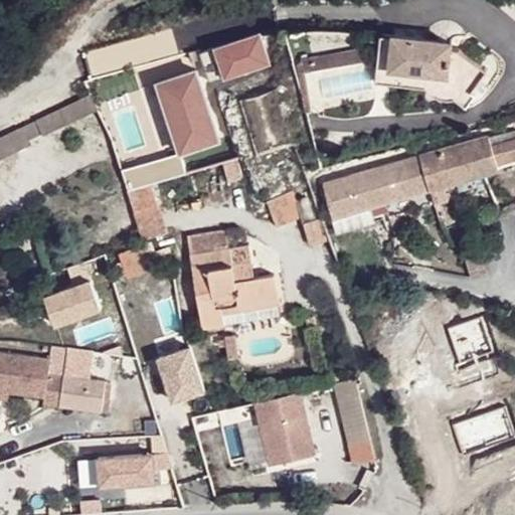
[(388,32),(376,32),(372,77),(420,80),(422,84),(426,88),(432,91),(439,93),(446,94),(451,92),(461,100),(470,87),(466,82),(446,69),(386,64),(388,32)]
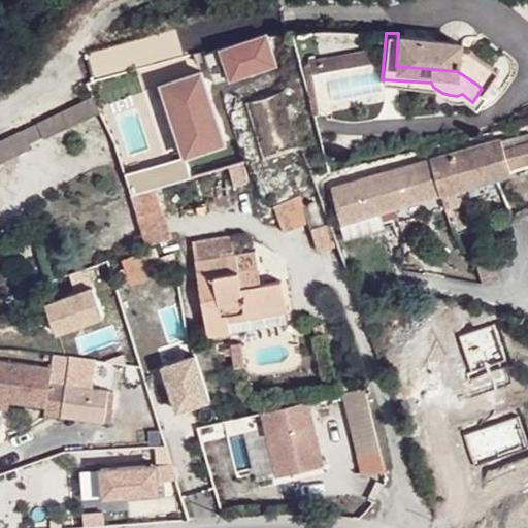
[(458,37),(398,33),(396,66),(457,71),(477,85),(492,62),(457,43),(458,37)]
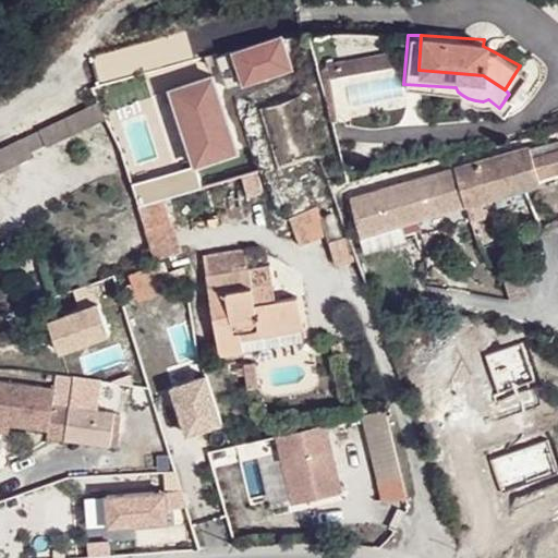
[(385,55),(325,70),(327,81),(387,65),(385,55)]
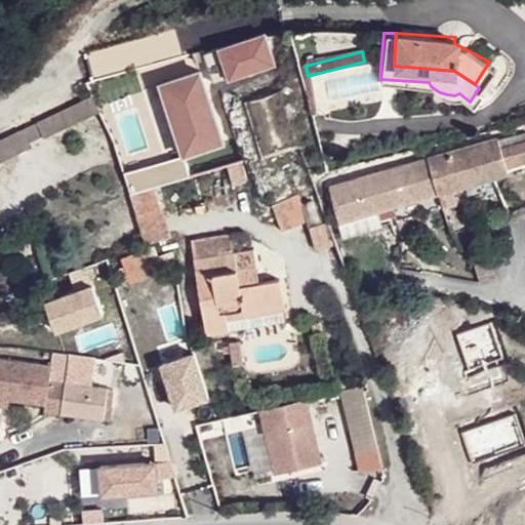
[(230,150),(204,72),(161,87),(187,163),(230,150)]
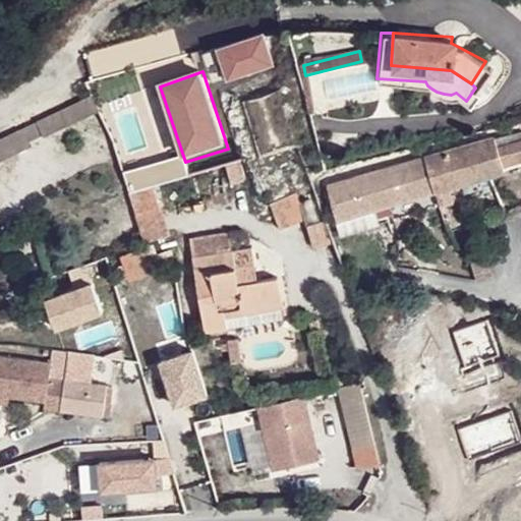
[(262,153),(296,143),(281,90),(246,99),(262,153)]
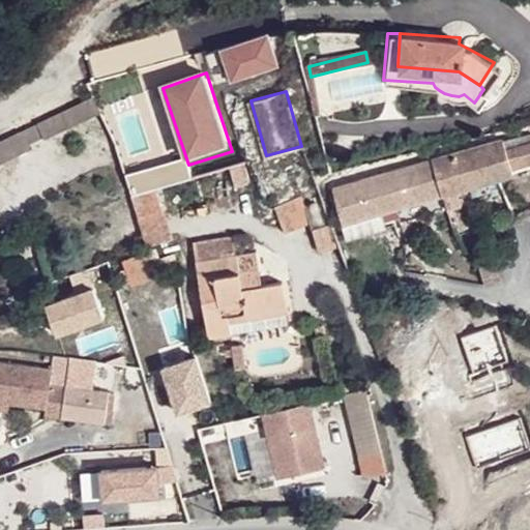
[(49,120),(0,143),(0,162),(29,150),(26,142),(45,135),(47,138),(100,113),(93,98),(49,120)]
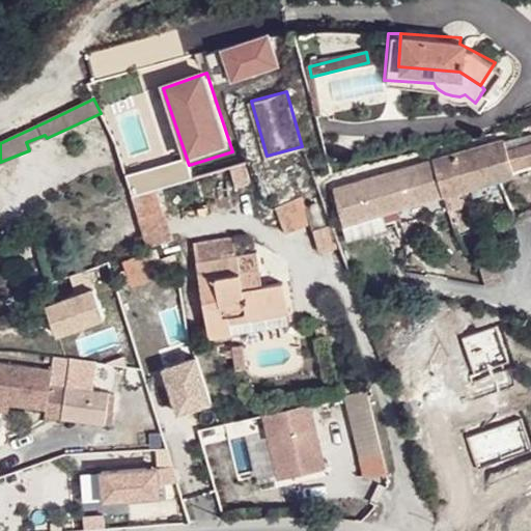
[(530,132),(503,140),(506,148),(530,140),(530,132)]
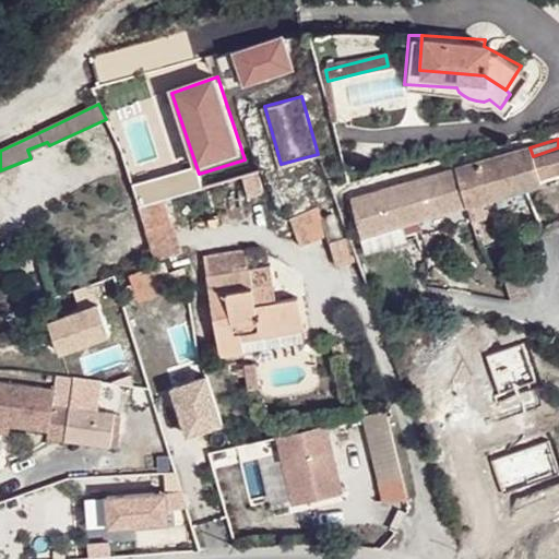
[(351,199),(361,234),(466,205),(471,222),(486,217),(482,201),(495,198),(499,214),(514,209),(509,193),(539,185),(537,177),(558,170),(558,147),(533,156),(530,147),(351,199)]
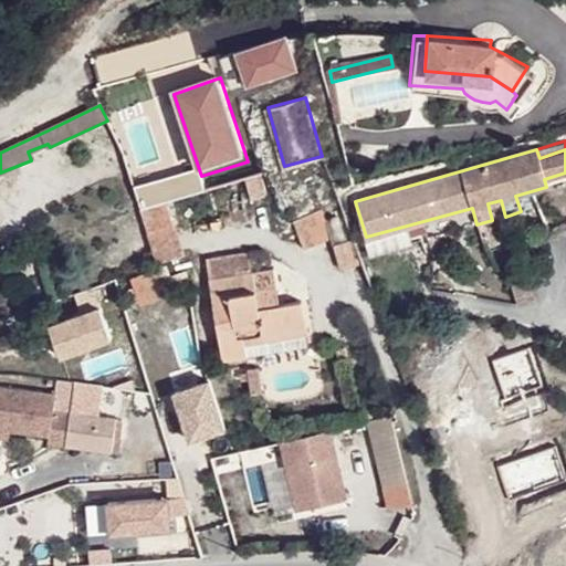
[(0,196),(27,186),(21,171),(0,179),(0,196)]
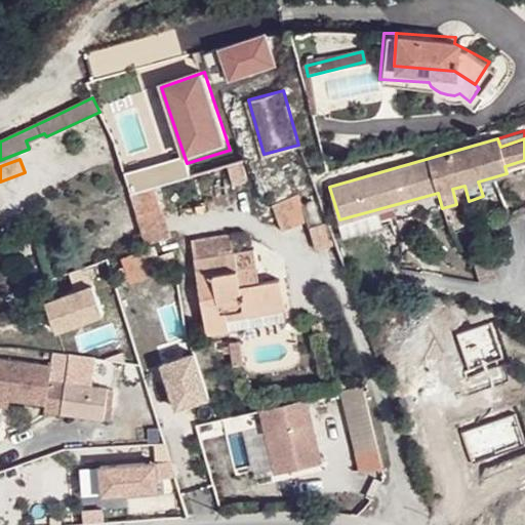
[(309,229),(327,223),(316,186),(296,192),(309,229)]
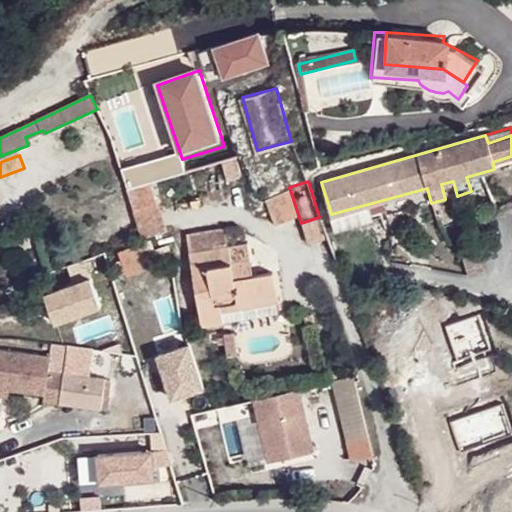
[(441,184),(445,199),(457,196),(453,181),(441,184)]
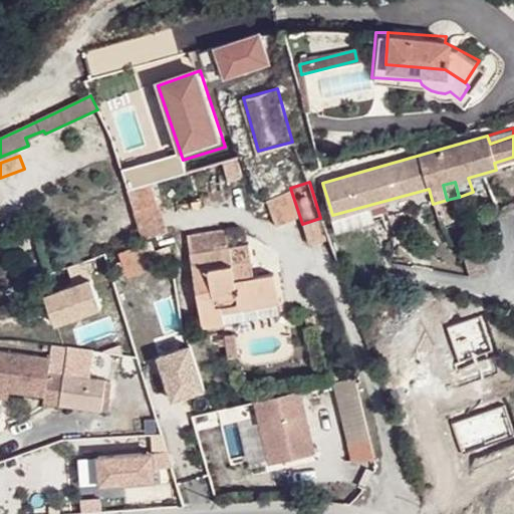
[(226,230),(185,236),(202,328),(225,325),(222,306),(280,297),(276,273),(254,277),(248,245),(228,249),(226,230)]
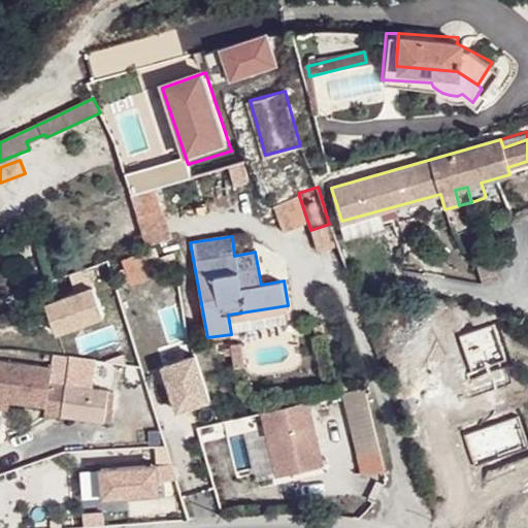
[(121,260),(128,286),(156,277),(149,252),(121,260)]
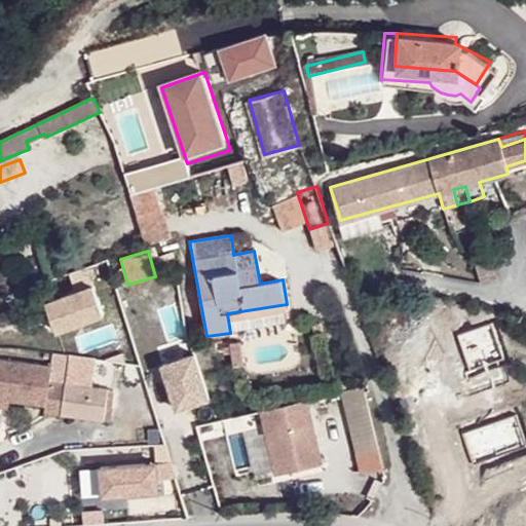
[(492,252),(476,256),(482,282),(499,277),(492,252)]
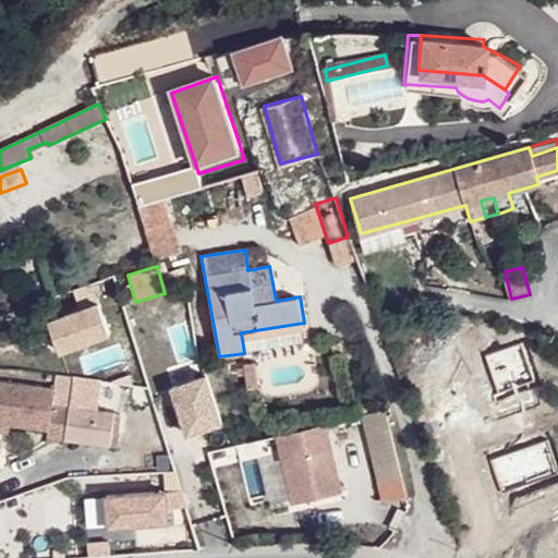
[(241,332),(242,340),(305,330),(304,323),(241,332)]
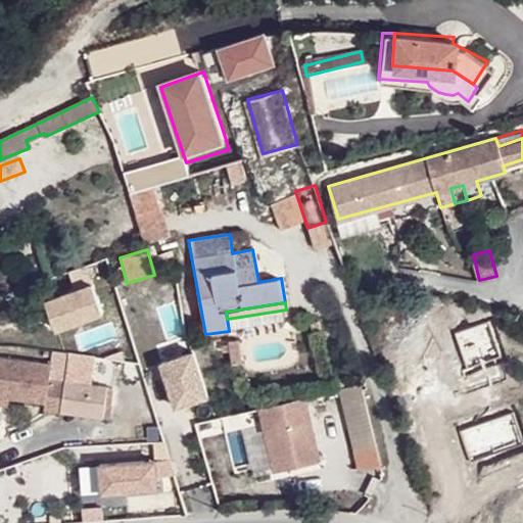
[(454,316),(461,314),(458,304),(452,306),(454,316)]
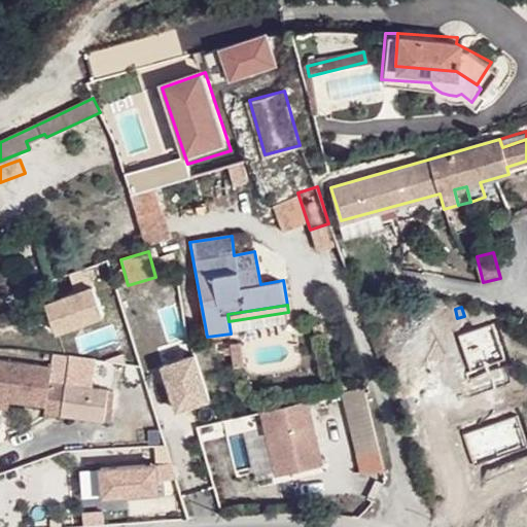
[(56,366),(0,361),(0,399),(13,401),(50,405),(49,412),(66,414),(69,383),(54,382),(56,366)]
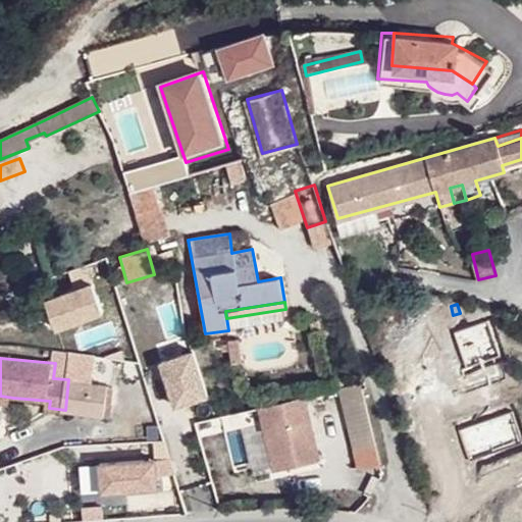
[(362,382),(341,388),(355,450),(375,445),(362,382)]
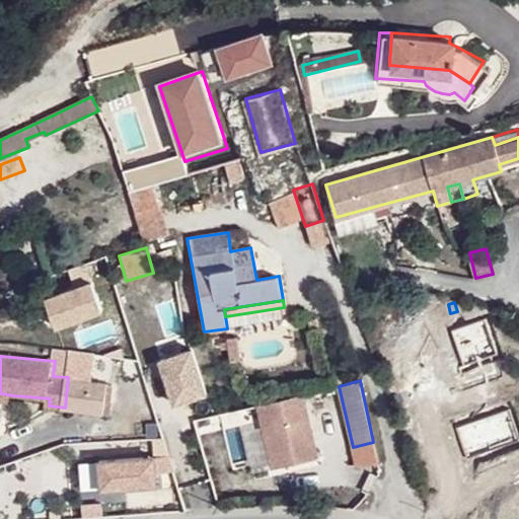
[(317,459),(303,392),(250,404),(265,467),(317,459)]
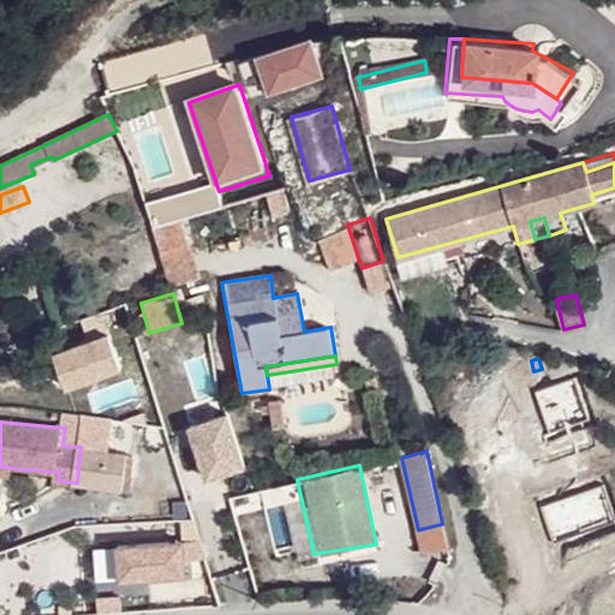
[(16,469),(0,466),(0,476),(15,478),(16,469)]
